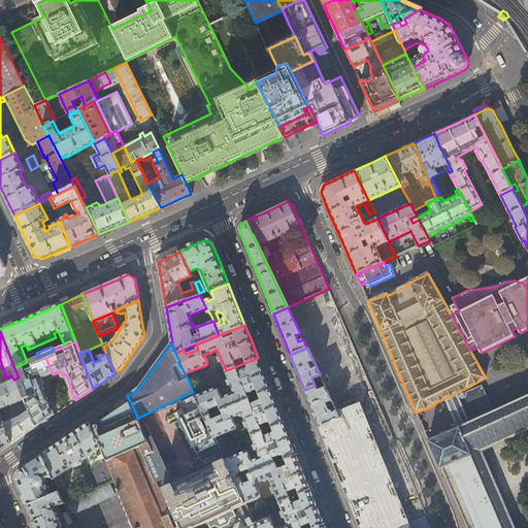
[(44,355),(38,358),(27,362),(14,368),(19,377),(26,399),(30,409),(37,426),(55,415),(43,384),(46,383),(44,377),(53,374),(44,355)]
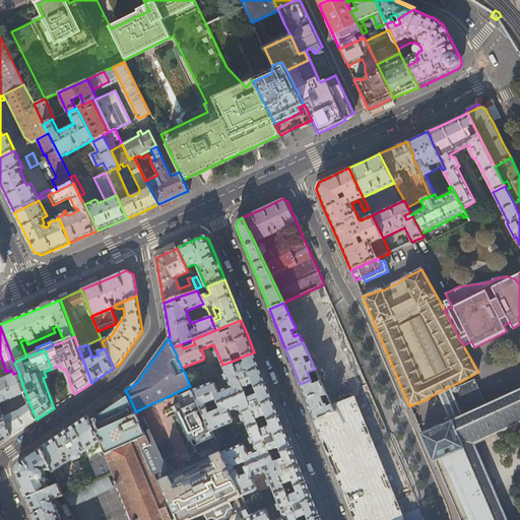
[(260,367),(254,352),(243,356),(245,363),(236,366),(234,361),(222,365),(231,386),(219,390),(215,383),(213,381),(192,390),(197,400),(202,410),(207,408),(205,403),(216,398),(218,403),(246,392),(244,387),(253,384),(255,388),(267,384),(260,367)]
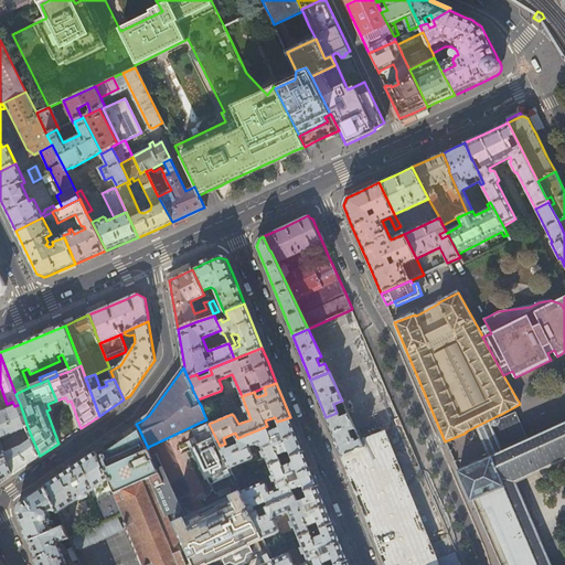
[(0,437),(28,427),(20,404),(14,406),(0,412),(0,437)]
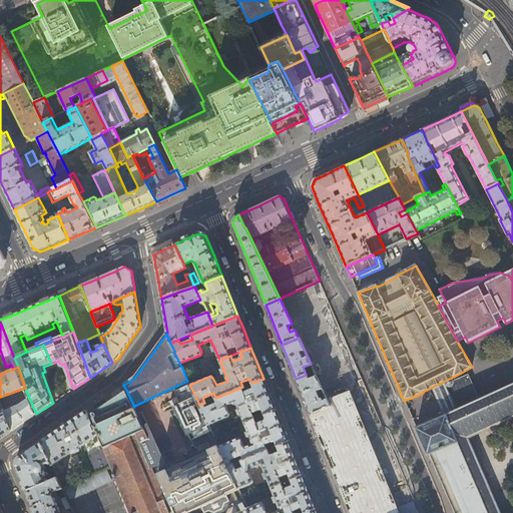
[(307,375),(306,375),(296,379),(302,394),(311,415),(331,407),(327,400),(327,399),(322,401),(321,399),(320,399),(316,391),(322,389),(317,377),(309,380),(307,375)]
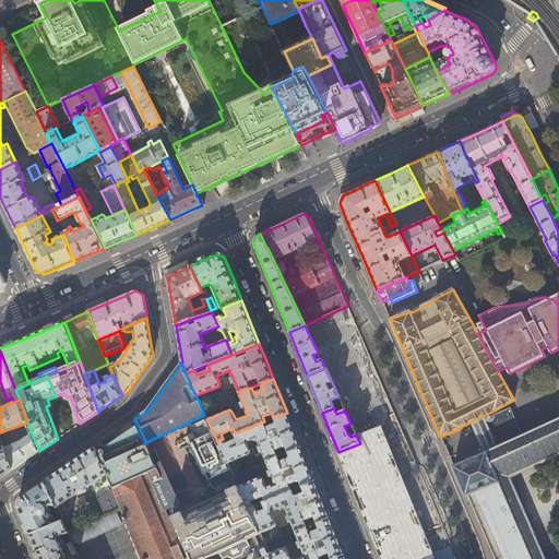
[(294,429),(287,413),(274,417),(277,424),(266,427),(264,421),(235,433),(237,439),(225,443),(223,439),(217,441),(227,464),(249,455),(250,451),(247,443),(254,440),(259,442),(266,461),(278,456),(275,451),(286,447),(288,452),(301,447),(294,429)]
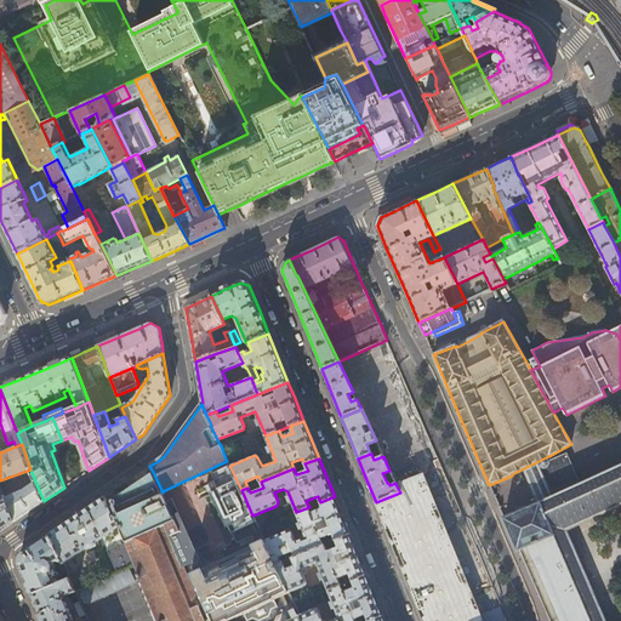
[(551,497),(536,462),(524,468),(539,502),(551,497)]
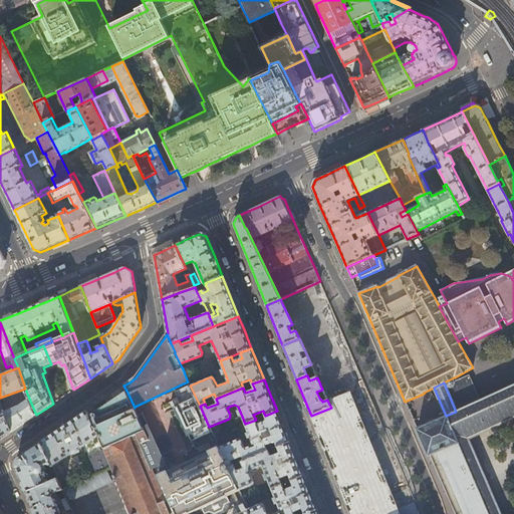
[(430,456),(455,513),(500,513),(467,439),(513,418),(513,384),(456,412),(446,416),(417,429),(429,457),(430,456)]
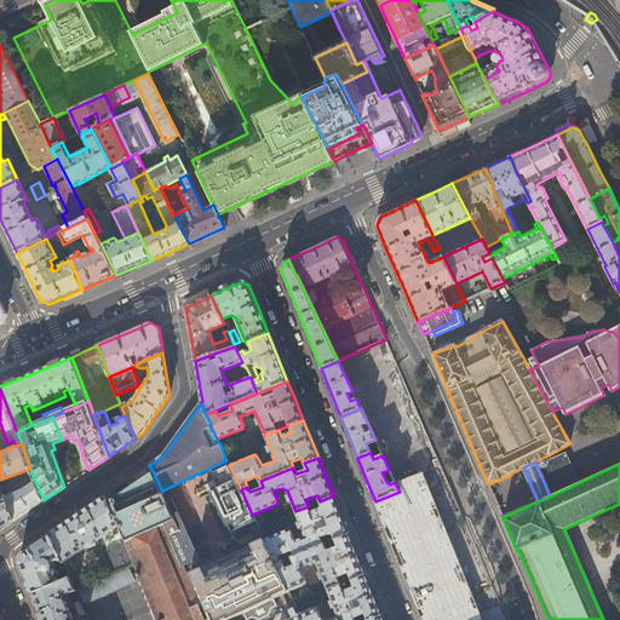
[(194,562),(166,501),(162,492),(153,471),(148,475),(143,478),(162,526),(158,528),(177,570),(189,566),(194,563),(194,562)]
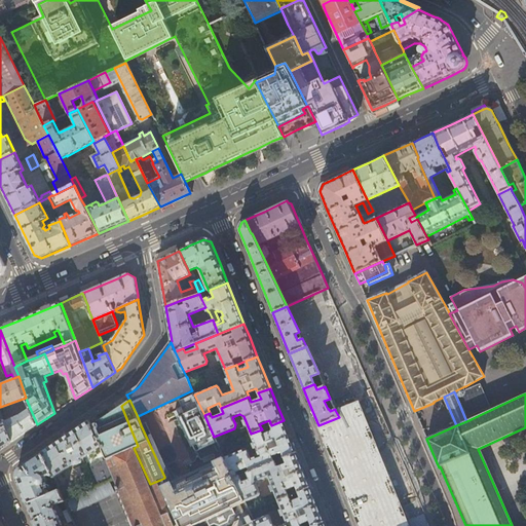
[(339,417),(318,425),(333,461),(359,525),(428,525),(423,514),(406,521),(358,401),(335,410),(339,417)]
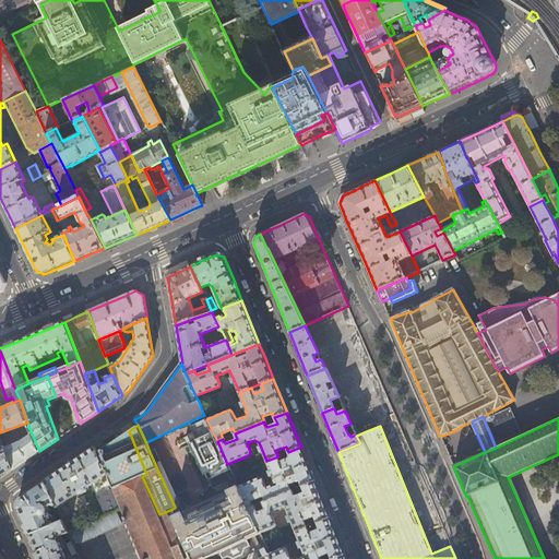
[(227,464),(217,441),(212,430),(206,433),(204,428),(194,432),(198,439),(192,441),(212,484),(207,486),(207,488),(207,489),(206,491),(205,491),(205,492),(201,495),(200,492),(194,495),(200,504),(238,486),(235,479),(233,475),(230,471),(227,464)]
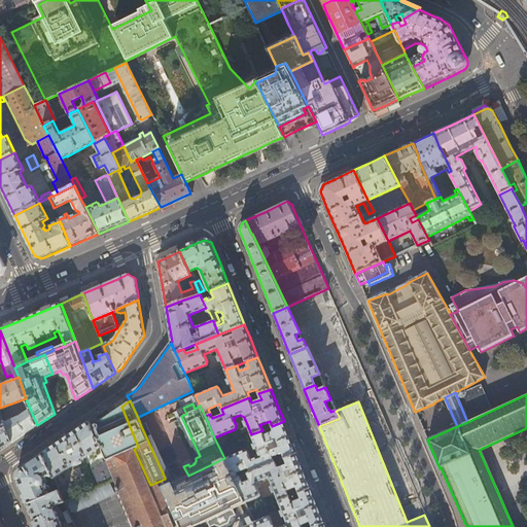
[(93,426),(92,426),(101,446),(106,456),(108,460),(134,449),(138,447),(121,407),(111,414),(96,423),(93,426)]
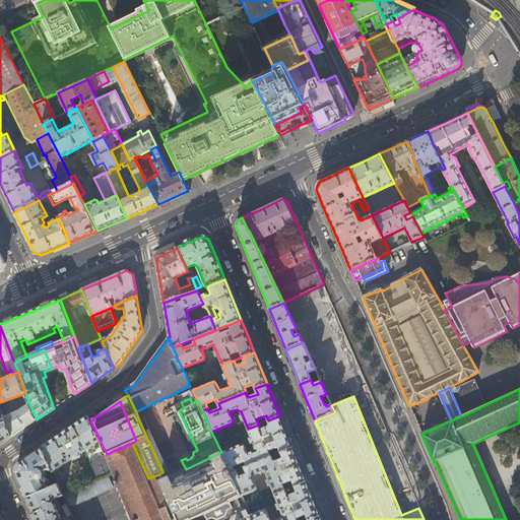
[(184,408),(181,402),(173,406),(175,410),(176,409),(177,411),(179,410),(184,408)]
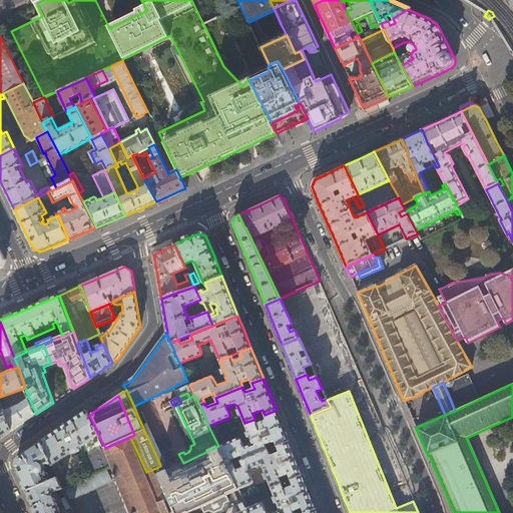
[(20,405),(4,411),(12,431),(26,421),(36,414),(29,398),(20,405)]
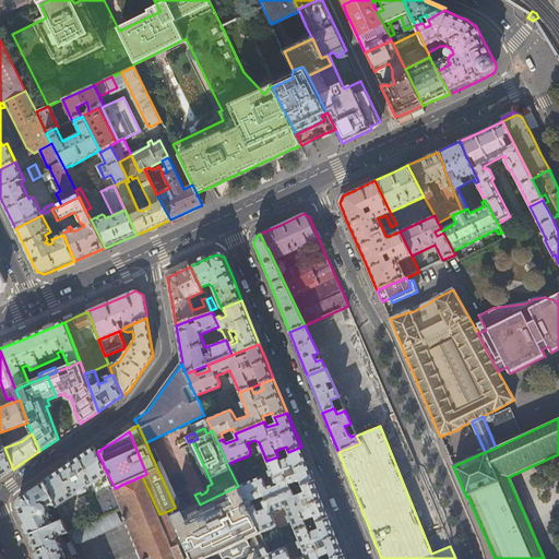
[(212,484),(192,441),(190,442),(189,440),(188,441),(187,441),(207,486),(212,484)]
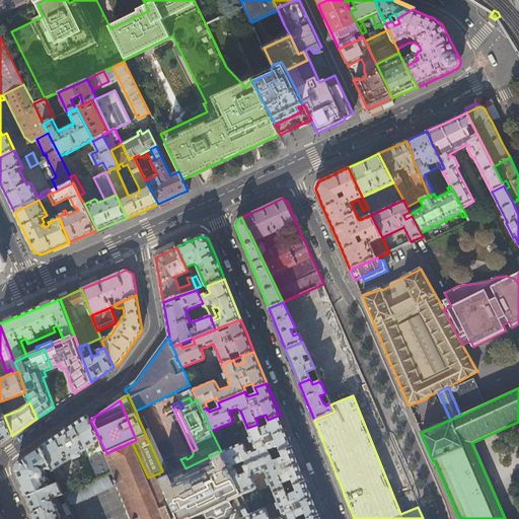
[(4,416),(4,415),(0,416),(0,443),(1,443),(12,436),(4,416)]
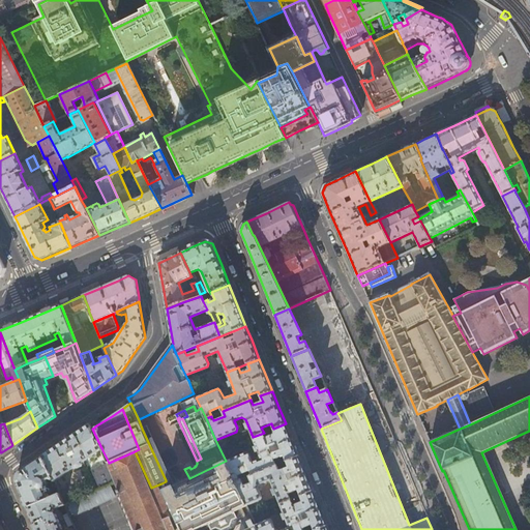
[(88,458),(101,448),(92,429),(90,423),(63,442),(42,455),(54,480),(75,466),(76,468),(78,468),(82,465),(83,463),(82,462),(88,458)]
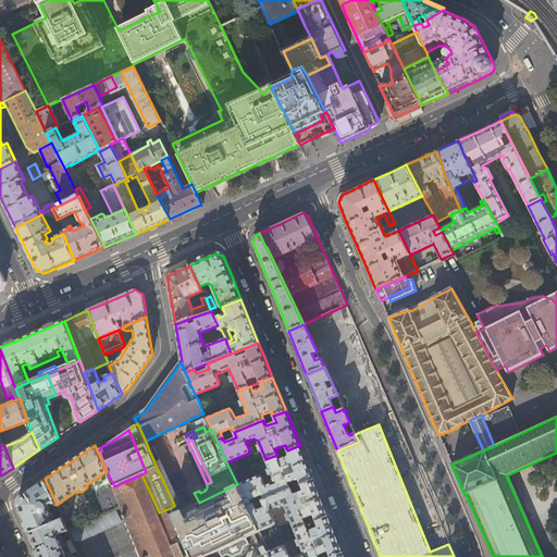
[(306,460),(300,445),(287,450),(289,456),(280,460),(277,455),(265,459),(273,478),(271,483),(267,485),(262,477),(259,475),(237,484),(247,507),(252,505),(250,499),(263,494),(264,499),(280,493),(291,489),(288,483),(298,479),(301,484),(313,479),(306,460)]
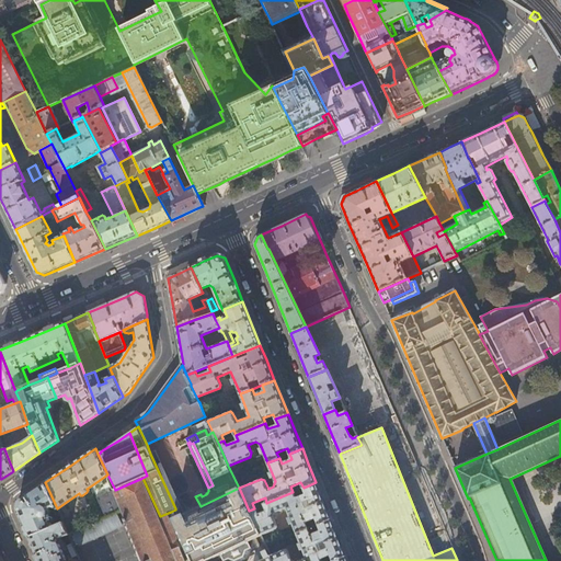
[(157,450),(150,454),(175,508),(181,506),(157,450)]
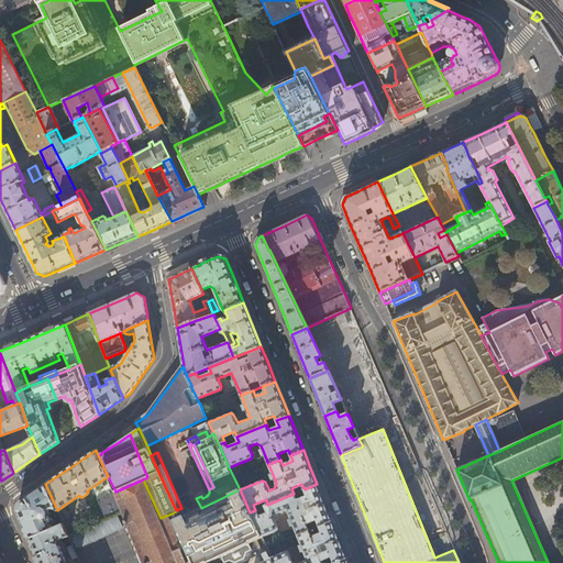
[(113,487),(108,476),(94,486),(97,494),(113,487)]
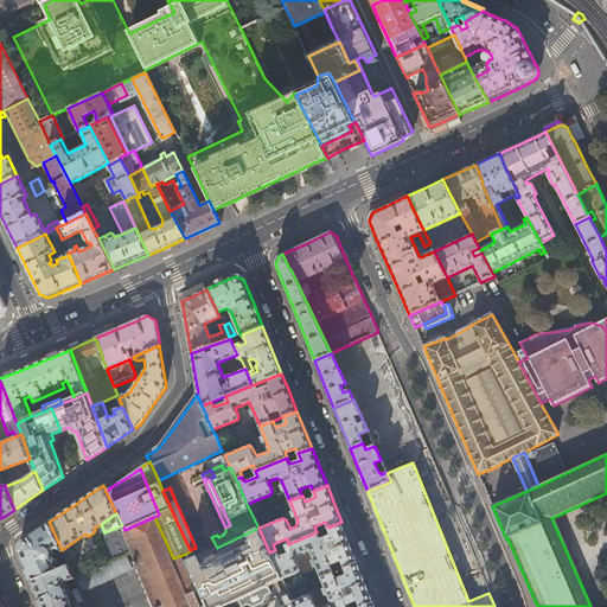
[(154,517),(125,530),(123,531),(132,550),(155,606),(202,606),(208,605),(189,562),(185,554),(173,558),(154,517)]
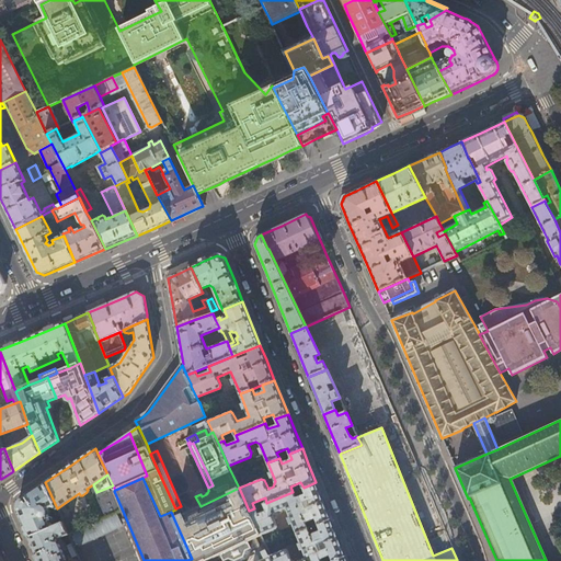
[(57,508),(45,482),(22,497),(18,511),(22,519),(30,537),(54,527),(48,516),(48,515),(48,513),(48,512),(47,511),(47,510),(46,508),(47,507),(49,507),(54,506),(54,507),(52,508),(56,517),(60,515),(57,508)]
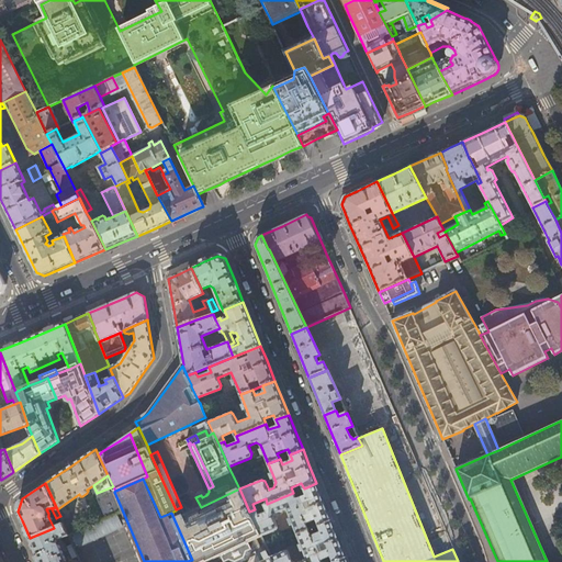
[(324,501),(316,483),(304,489),(306,495),(300,498),(296,498),(294,493),(293,493),(282,497),(288,509),(298,534),(310,529),(306,523),(316,519),(318,525),(332,520),(324,501)]
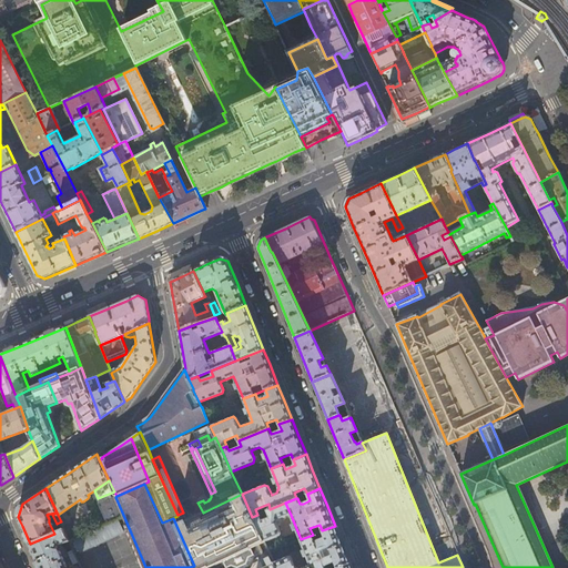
[(123,515),(115,497),(117,496),(114,492),(98,498),(107,523),(117,517),(123,515)]
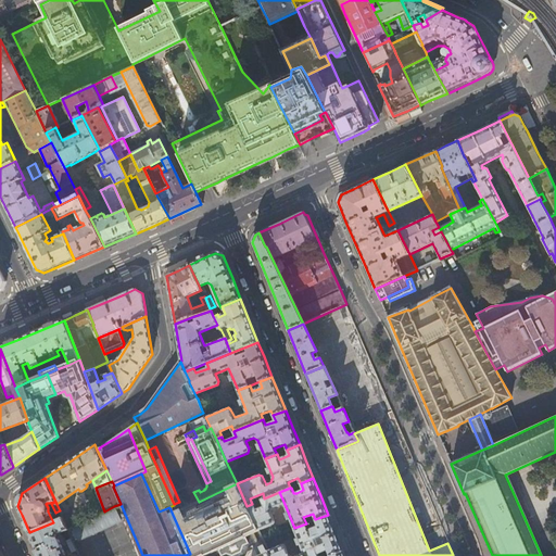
[(258,530),(247,506),(237,483),(199,502),(177,513),(173,515),(190,554),(190,555),(202,555),(204,555),(218,548),(222,555),(226,553),(232,555),(241,551),(243,544),(248,542),(244,535),(258,530)]
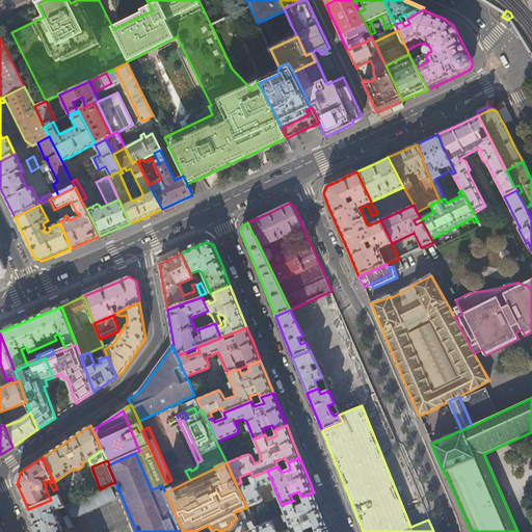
[(272,482),(267,471),(253,477),(250,478),(254,484),(248,486),(246,483),(244,484),(243,481),(241,482),(236,484),(247,507),(253,517),(256,516),(250,506),(262,501),(263,501),(263,500),(263,499),(263,498),(260,490),(263,486),(272,482)]
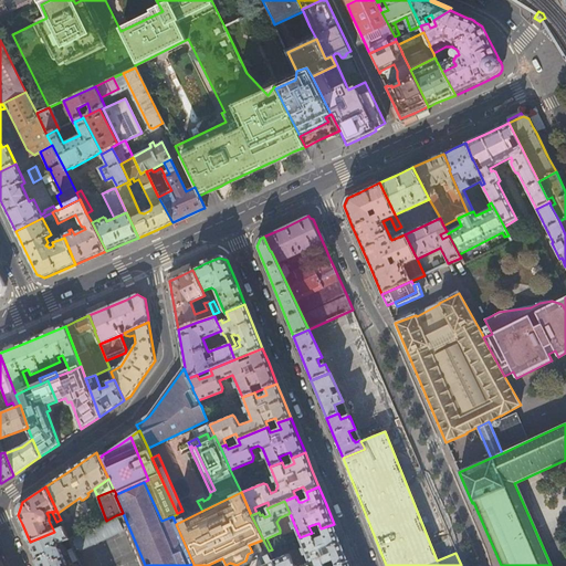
[(79,548),(123,528),(116,515),(106,521),(79,533),(73,536),(79,548)]
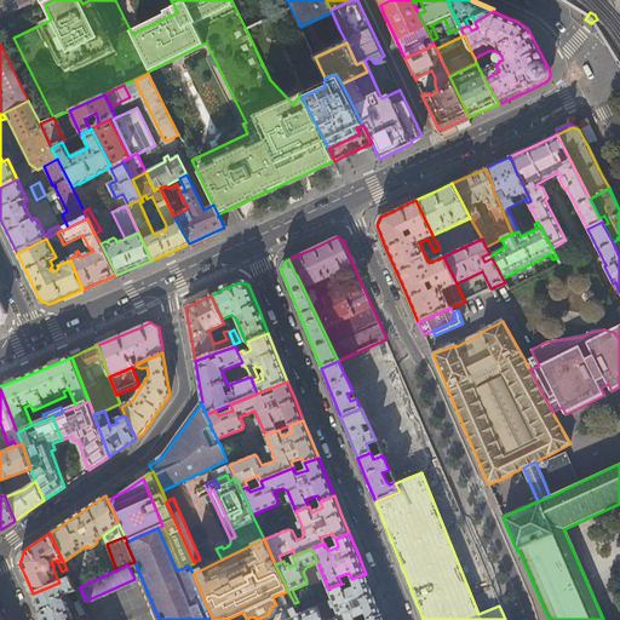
[(68,574),(70,578),(75,589),(80,587),(86,584),(79,569),(68,574)]
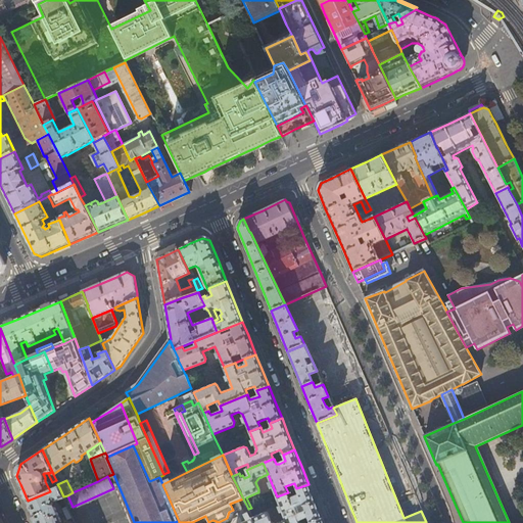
[(315,501),(308,484),(296,488),(299,494),(290,498),(288,492),(277,496),(286,520),(287,522),(299,522),(300,522),(302,520),(308,517),(311,522),(323,519),(315,501)]
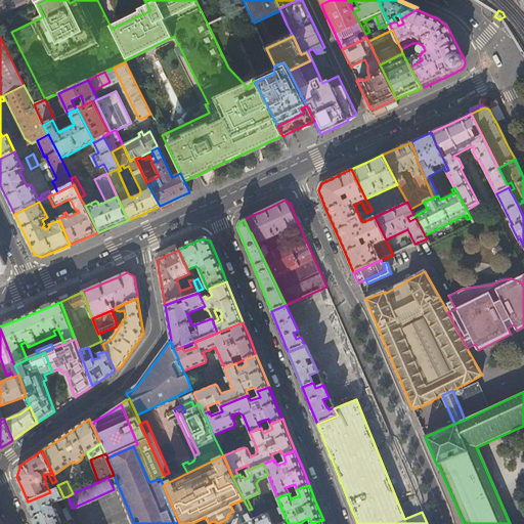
[(59,488),(50,492),(28,501),(35,519),(36,523),(62,523),(56,509),(54,509),(52,506),(54,500),(57,503),(64,499),(63,497),(59,488)]
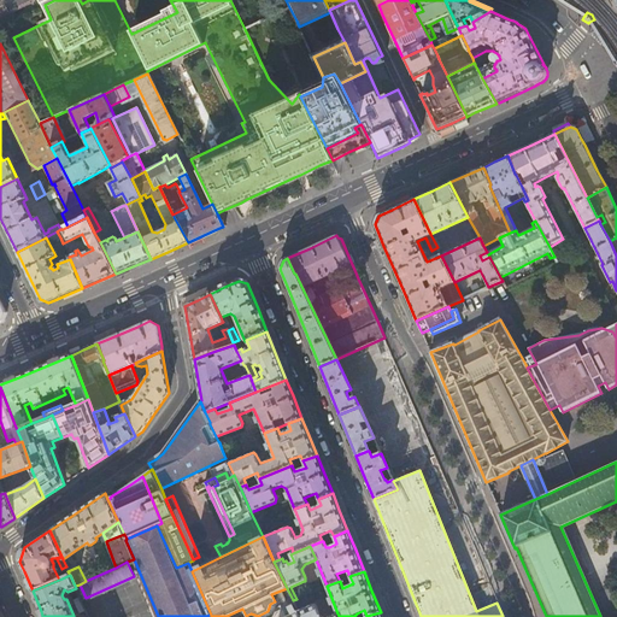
[(339,616),(338,613),(328,616),(327,616),(322,615),(317,604),(316,604),(315,604),(298,610),(299,615),(300,616),(339,616)]
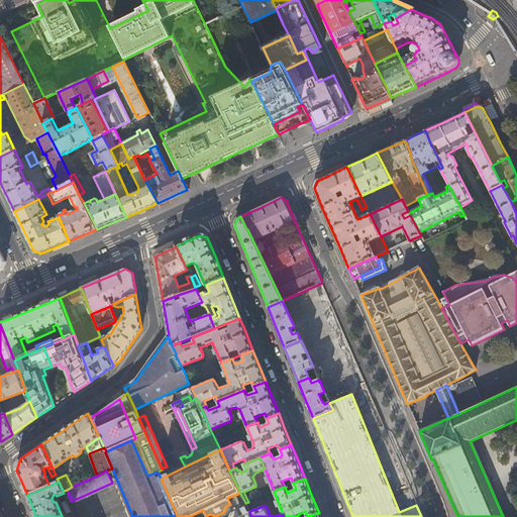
[(246,516),(250,515),(249,511),(247,508),(233,514),(232,516),(246,516)]
